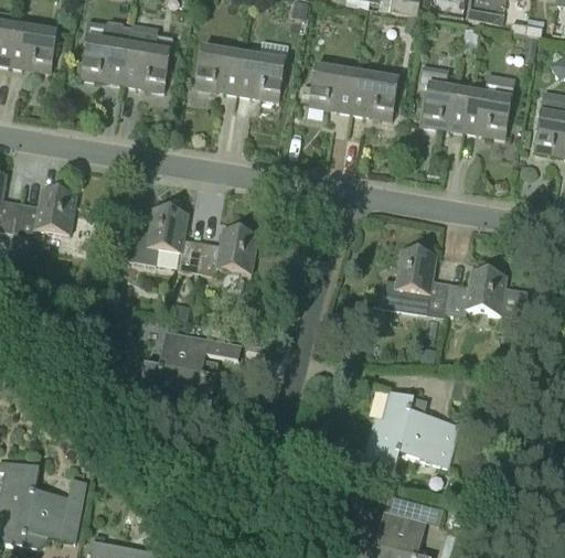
[(294,0),(291,17),(305,19),(308,3),(294,0)]
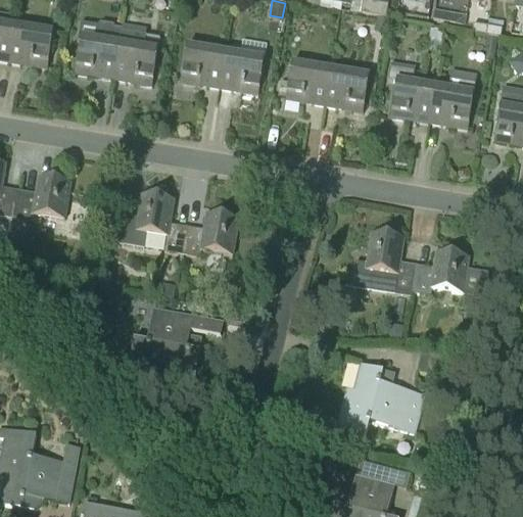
[(373,12),(375,0),(362,0),(360,10),(373,12)]
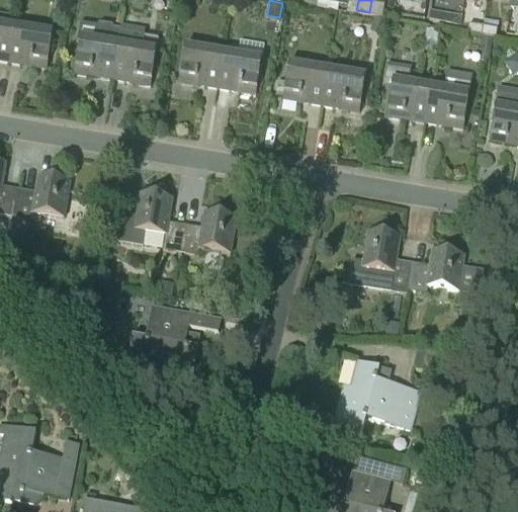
[(371,0),(369,12),(381,14),(383,2),(371,0)]
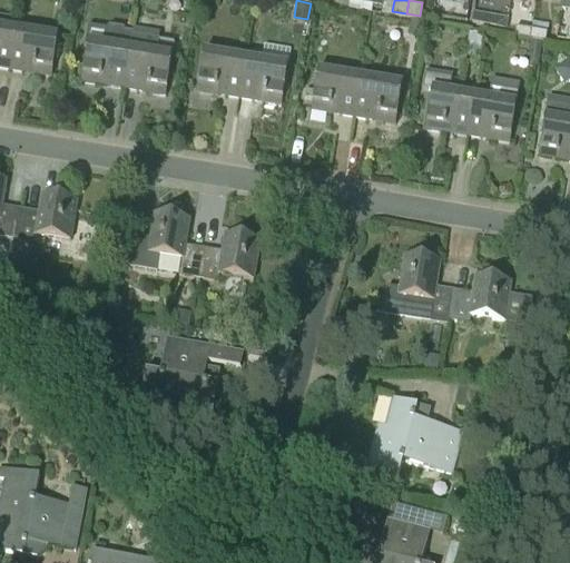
[(508,15),(473,8),(472,19),(505,26),(508,15)]
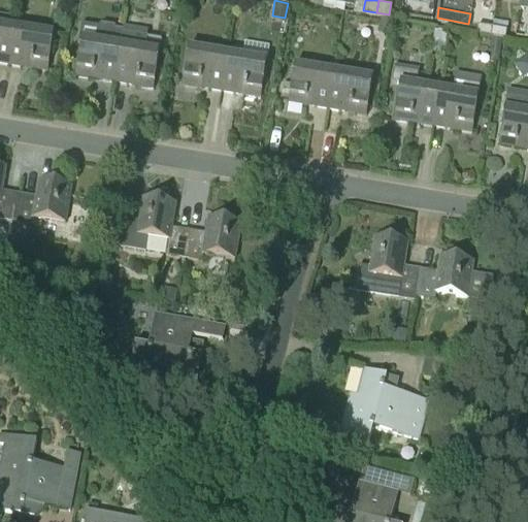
[(0,10),(0,60),(8,62),(14,23),(17,13),(0,10)]
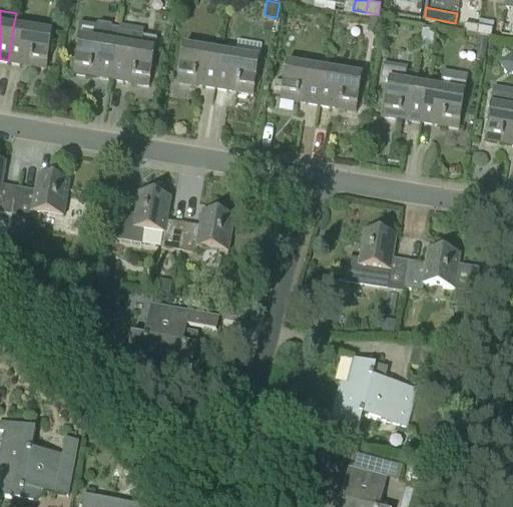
[(376,16),(374,30),(381,31),(383,17),(376,16)]
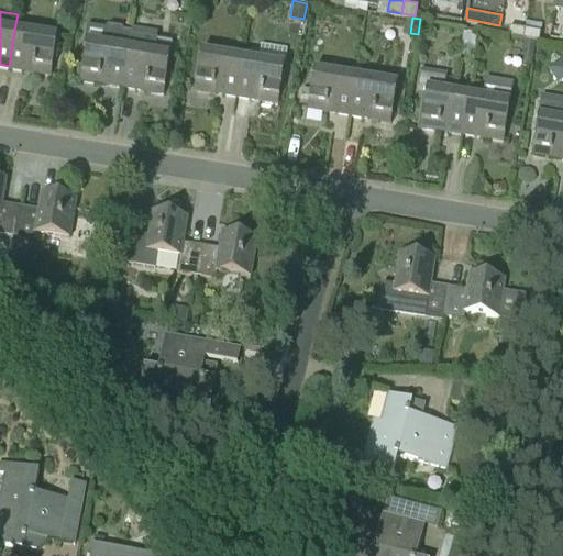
[(80,77),(108,82),(122,85),(129,42),(131,28),(122,26),(123,24),(108,22),(107,24),(106,24),(106,25),(89,23),(87,36),(80,77)]
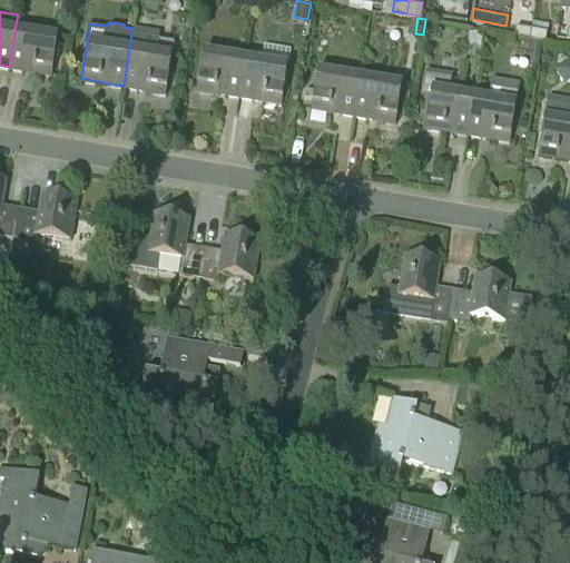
[(166,92),(174,40),(158,38),(160,28),(133,23),(133,28),(130,42),(124,86),(166,92)]
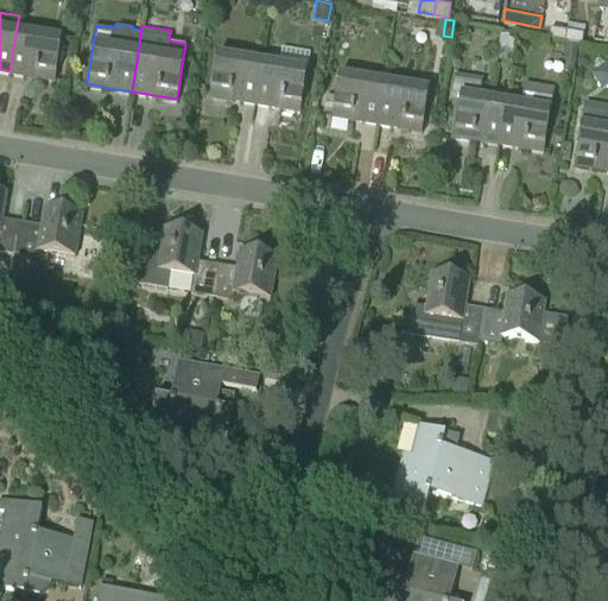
[(548,36),(565,38),(567,27),(550,25),(548,36)]
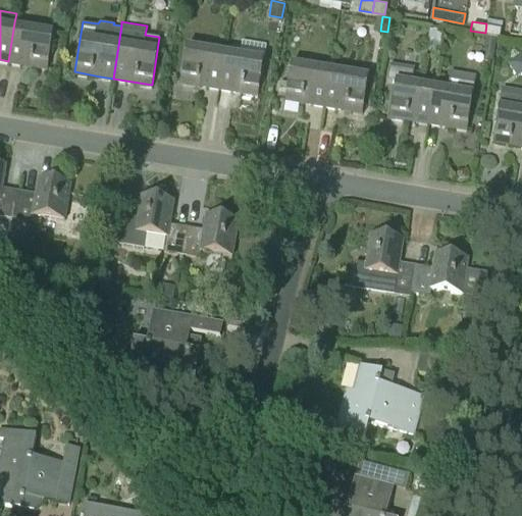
[(53,29),(32,24),(14,22),(8,61),(47,67),(53,29)]
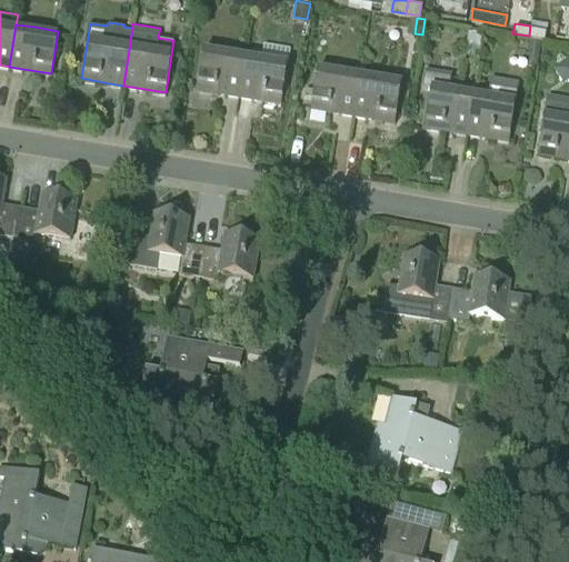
[(545,39),(546,29),(530,26),(529,36),(530,36),(541,38),(545,39)]
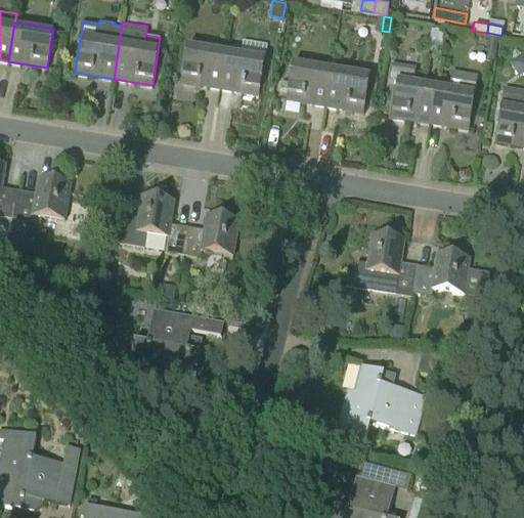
[(498,35),(488,33),(486,45),(488,45),(496,46),(498,35)]
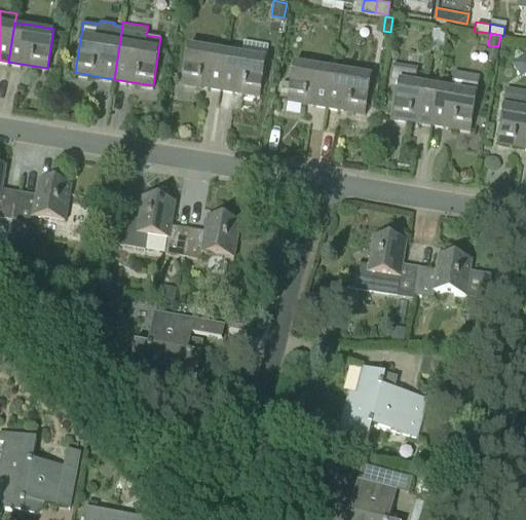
[(188,42),(185,62),(182,81),(221,88),(227,49),(188,42)]
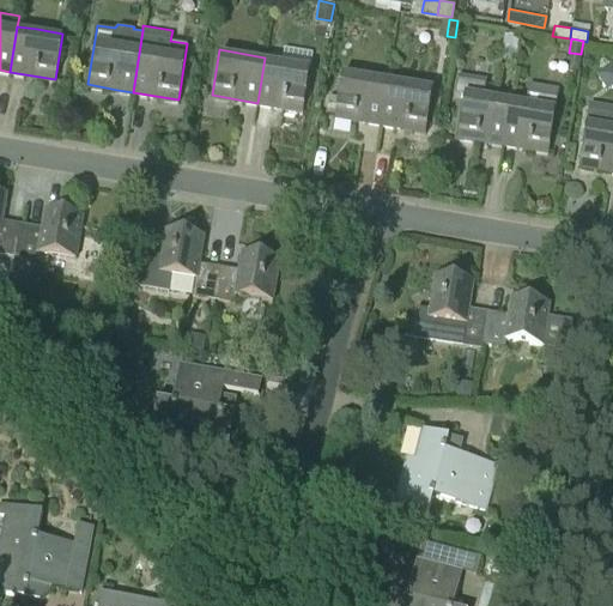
[(272,105),(280,107),(302,110),(310,65),(265,58),(258,103),(272,105)]
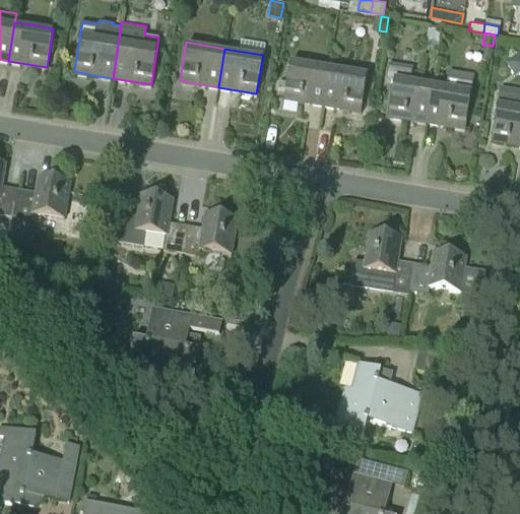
[(290,59),(287,78),(283,98),(322,105),(329,65),(290,59)]
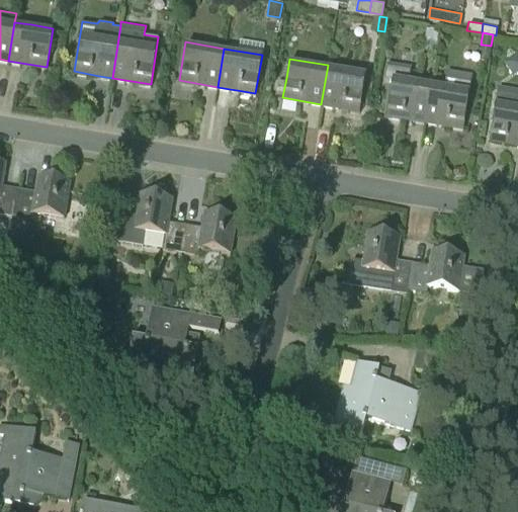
[(386,114),(412,119),(425,121),(431,83),(428,82),(409,79),(411,65),(386,61),(383,80),(392,81),(386,114)]
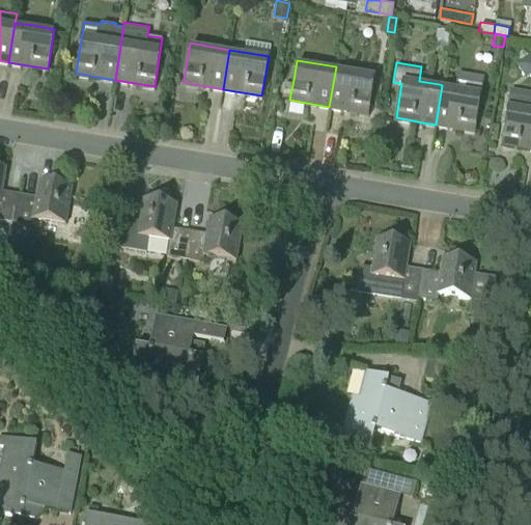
[(329,107),(342,109),(368,113),(374,74),(336,66),(329,107)]
